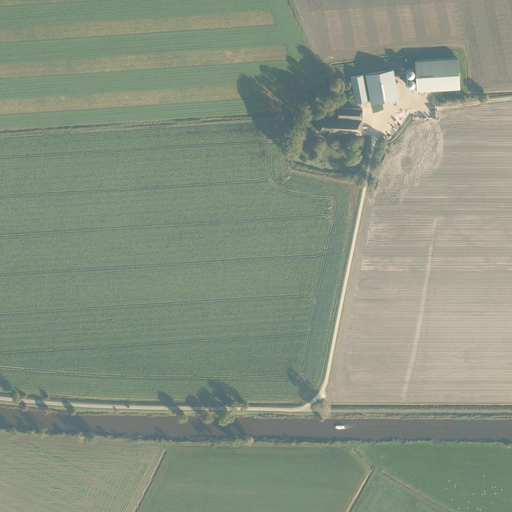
[(459,88),(457,58),(416,60),(418,91),(459,88)]
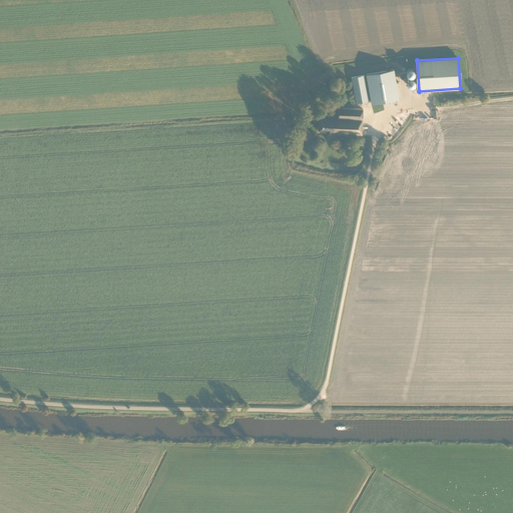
[(367,74),(372,103),(399,98),(394,69),(367,74)]
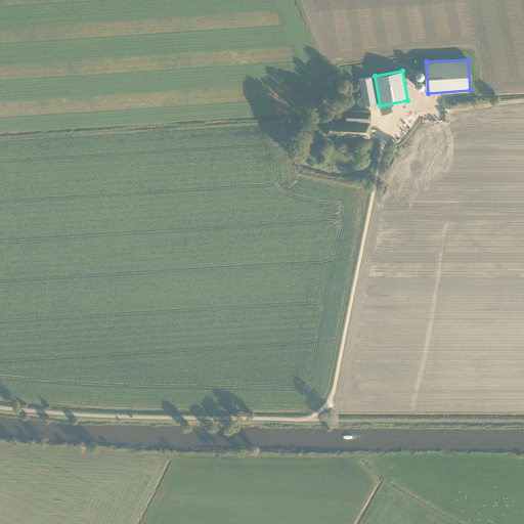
[(359,79),(364,105),(377,102),(373,77),(359,79)]
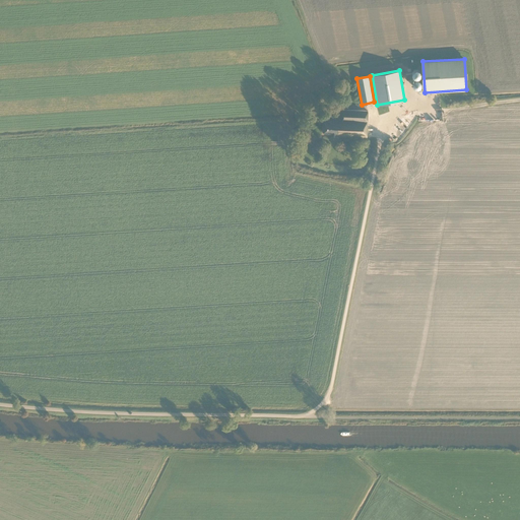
[(325,120),(324,133),(331,133),(331,135),(336,135),(336,137),(367,138),(368,111),(341,110),(341,119),(330,119),(330,117),(325,117),(325,120)]
